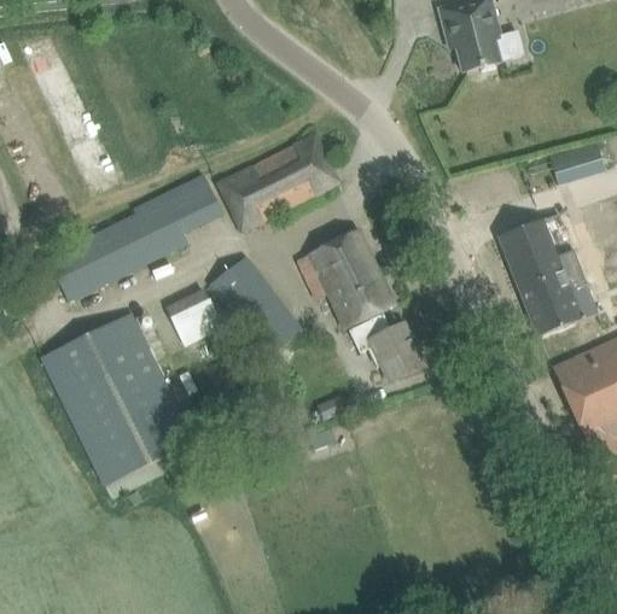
[(469,0),(440,7),(446,31),(452,30),(463,71),(479,66),(481,70),(496,66),(496,63),(525,54),(519,29),(500,34),(501,36),(495,39),(490,22),(496,19),(492,0),(469,0)]
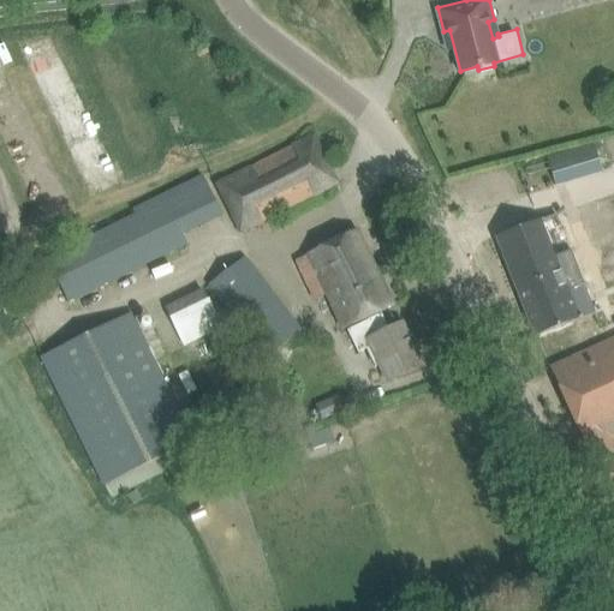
[(21,43),(54,118),(84,103),(51,29),(21,43)]
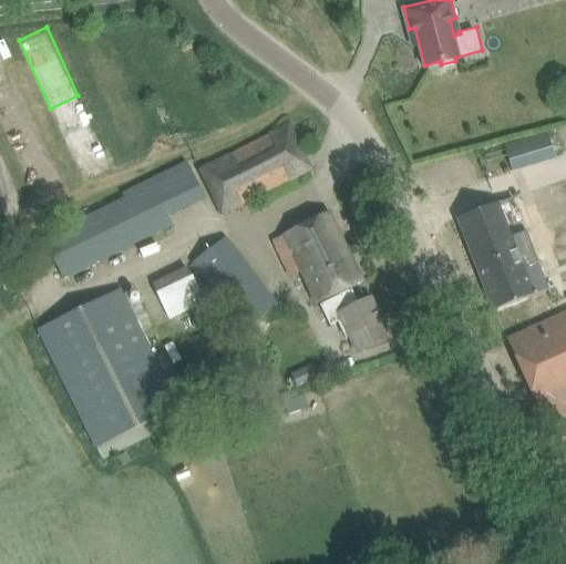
[(63,130),(81,167),(100,159),(82,121),(63,130)]
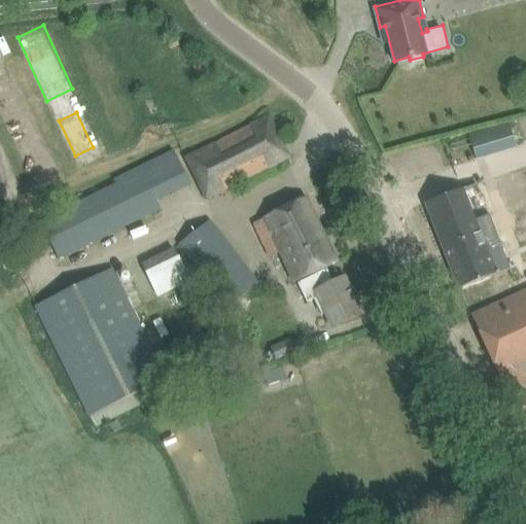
[(205,195),(270,164),(288,155),(270,114),(185,153),(205,195)]
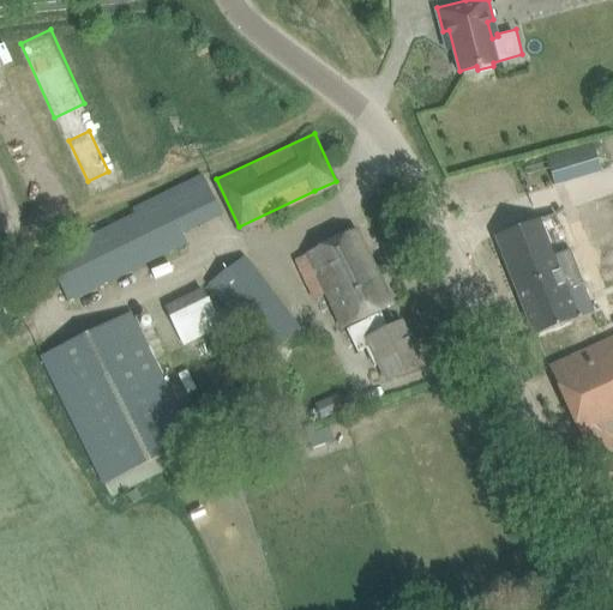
[(594,142),(546,156),(556,183),(602,169),(594,142)]
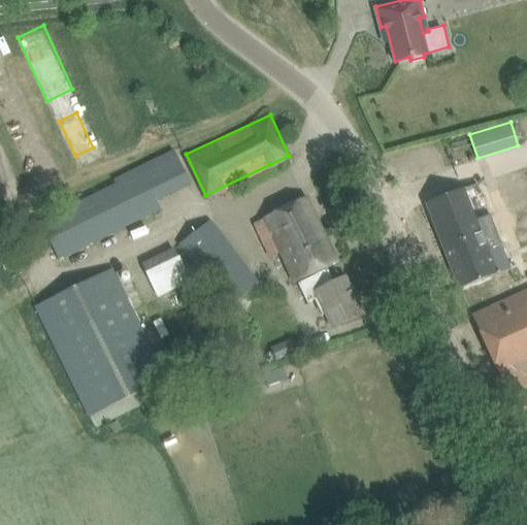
[(59,258),(145,216),(141,206),(190,183),(173,146),(112,177),(114,182),(39,220),(59,258)]
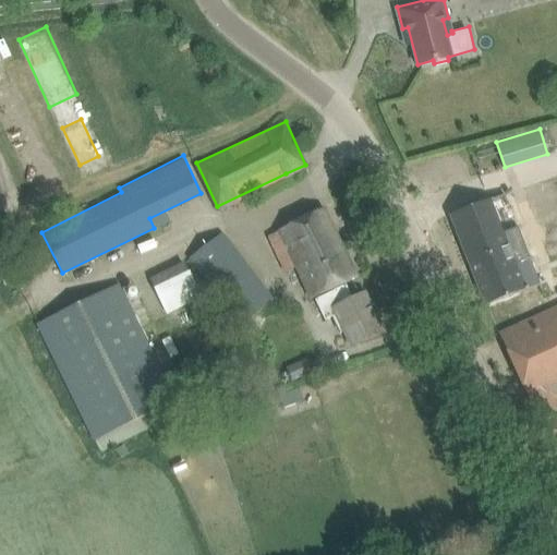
[(556,176),(547,180),(556,206),(556,176)]
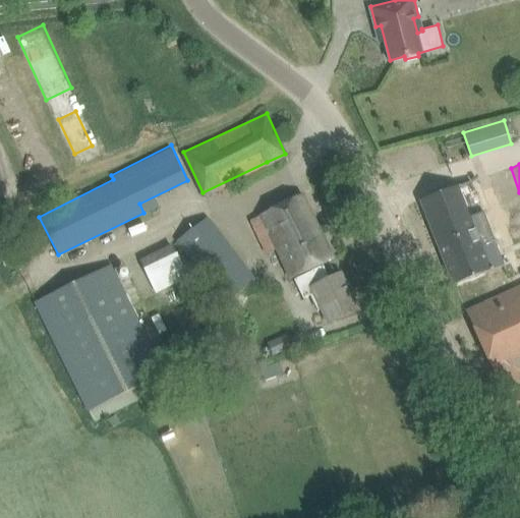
[(440,191),(420,199),(453,283),(472,276),(505,264),(483,208),(469,213),(458,184),(440,191)]
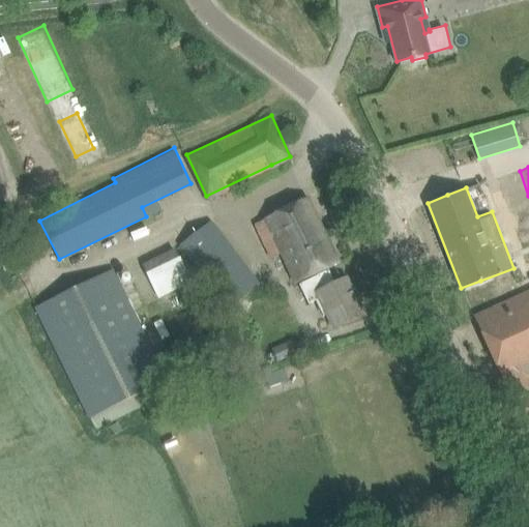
[(306,197),(265,217),(282,253),(296,282),(340,262),(306,197)]
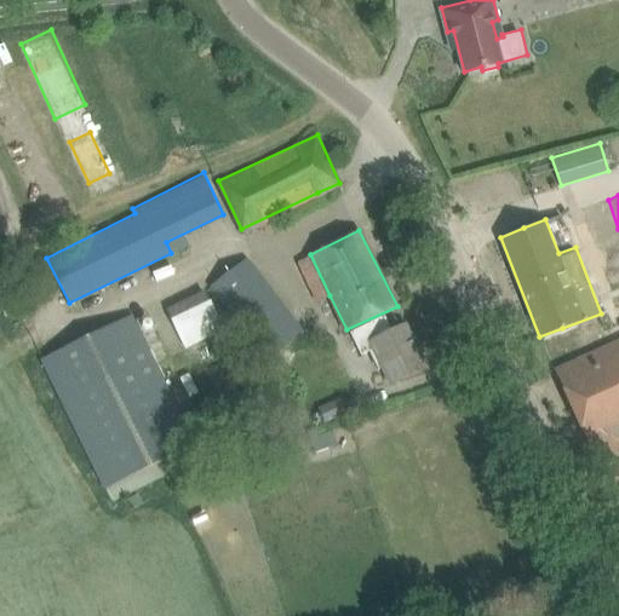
[(206,287),(216,301),(221,298),(270,358),(258,369),(268,380),(286,368),(276,353),(304,334),(248,255),(206,287)]
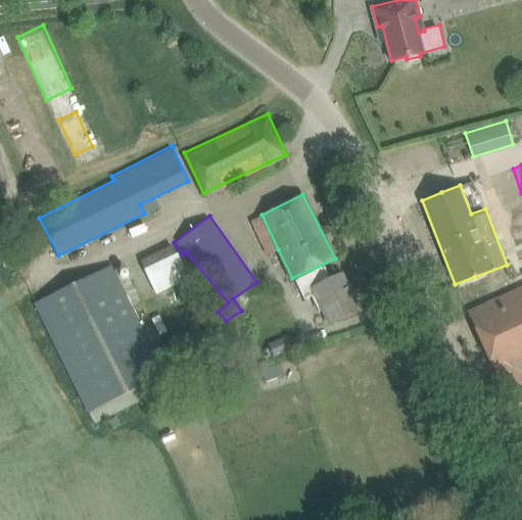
[(172,243),(140,260),(156,293),(191,277),(172,243)]
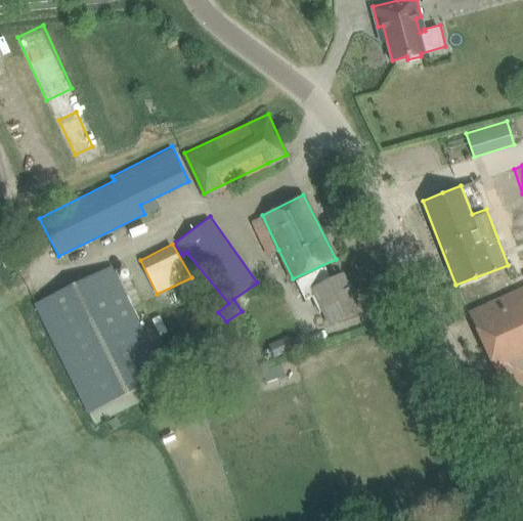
[(112,264),(34,302),(37,309),(87,413),(165,375),(112,264)]
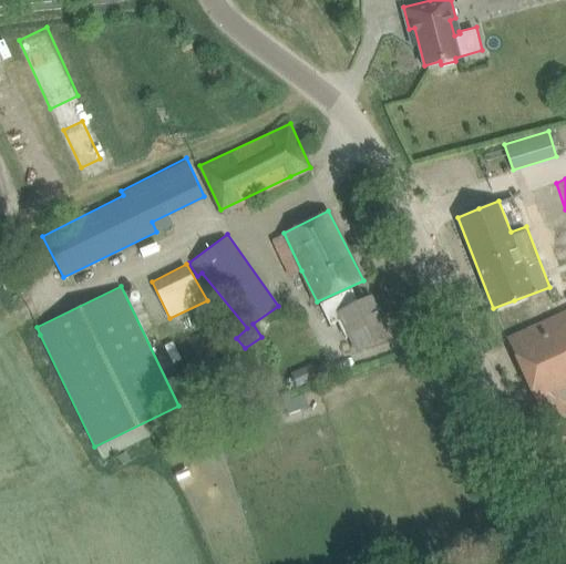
[(352,287),(320,303),(330,324),(338,320),(347,337),(350,335),(358,350),(370,345),(390,335),(371,296),(359,301),(352,287)]
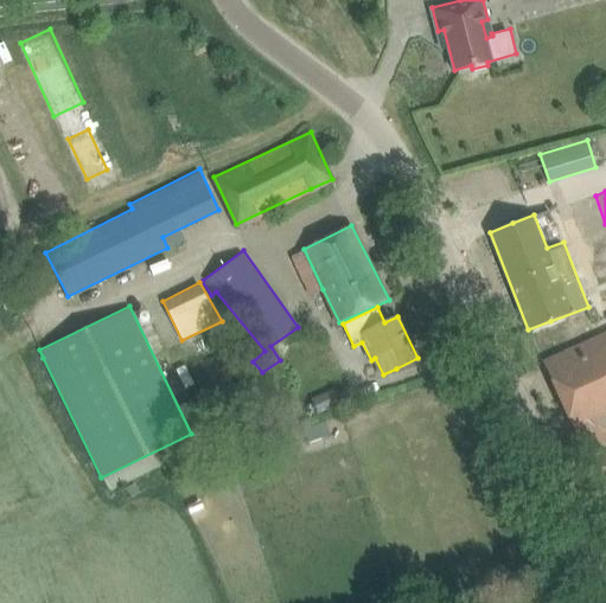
[(605,332),(565,351),(543,360),(578,436),(580,435),(589,457),(605,449),(605,332)]
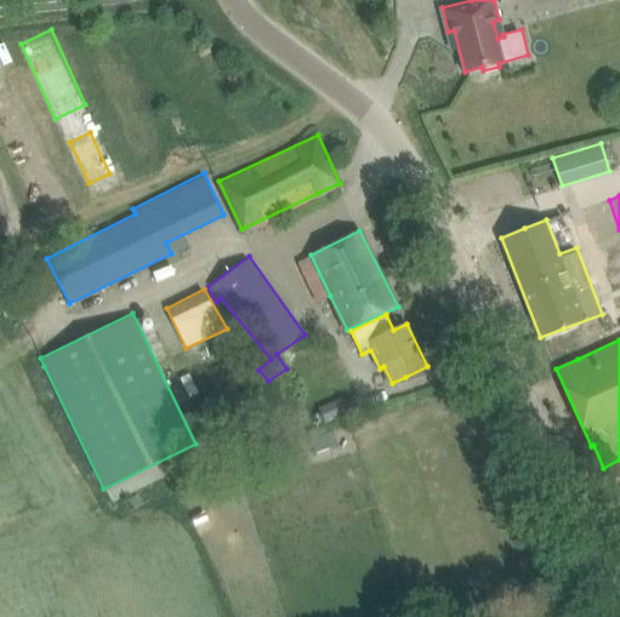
[(343,395),(319,406),(325,422),(351,411),(343,395)]
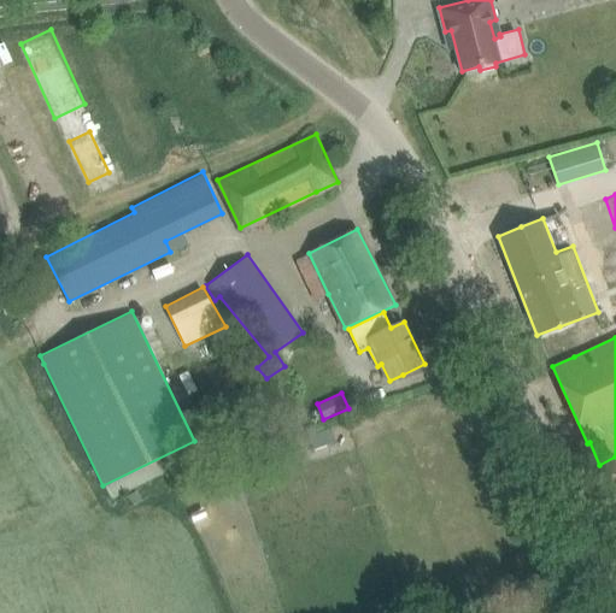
[(268,424),(247,431),(251,443),(273,436),(268,424)]
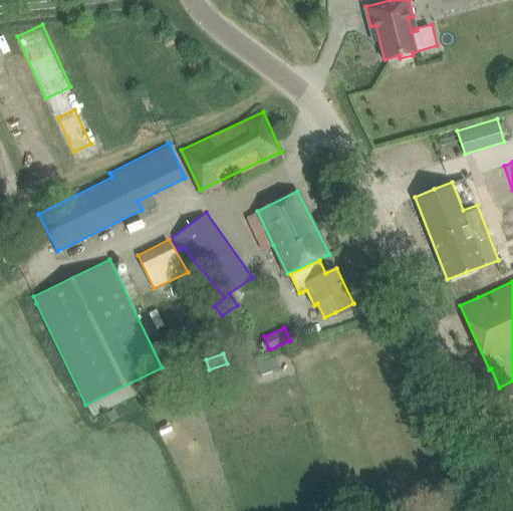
All buildings are outlined.
